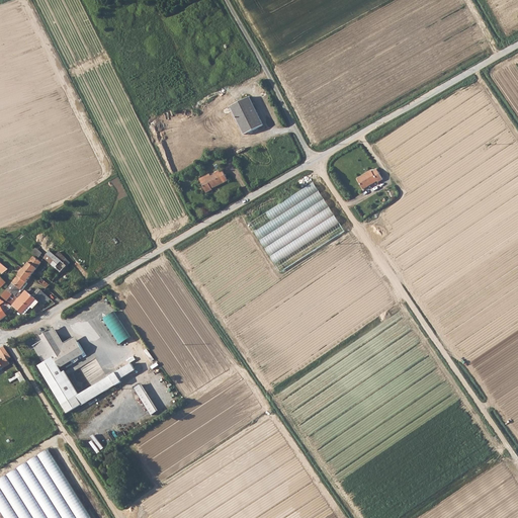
[(234,111),(245,132),(246,135),(265,125),(251,97),(232,106),(234,111)]
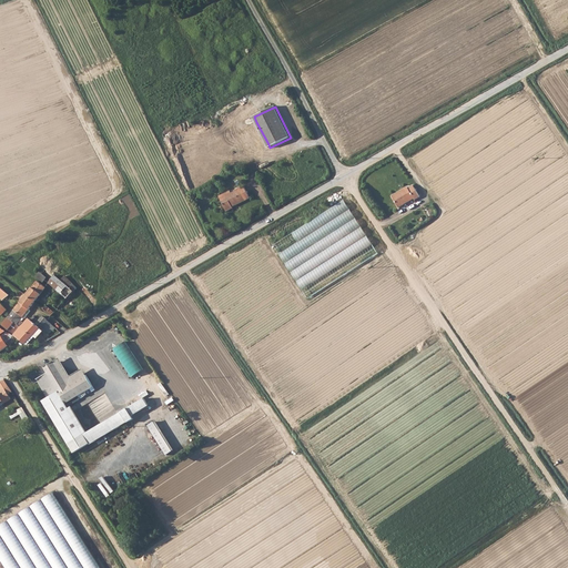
[(252,153),(269,144),(256,122),(241,130),(252,153)]
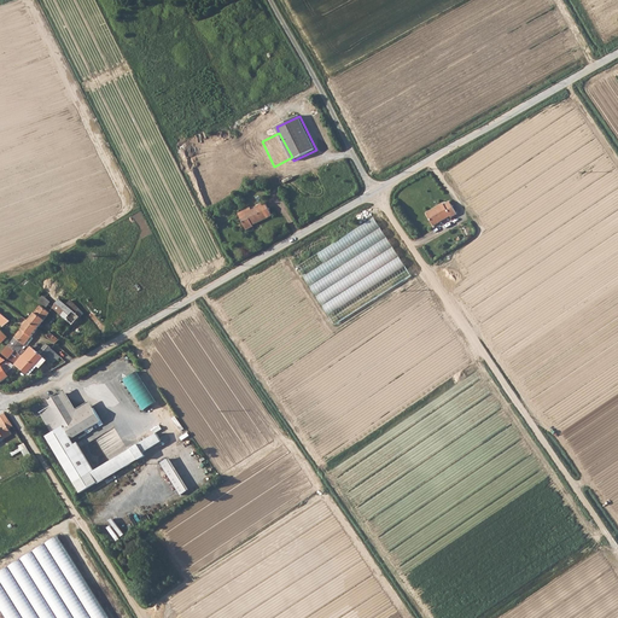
[(240,214),(249,231),(256,228),(254,225),(257,223),(258,223),(274,216),(267,202),(256,208),(257,209),(254,211),(251,208),(240,214)]
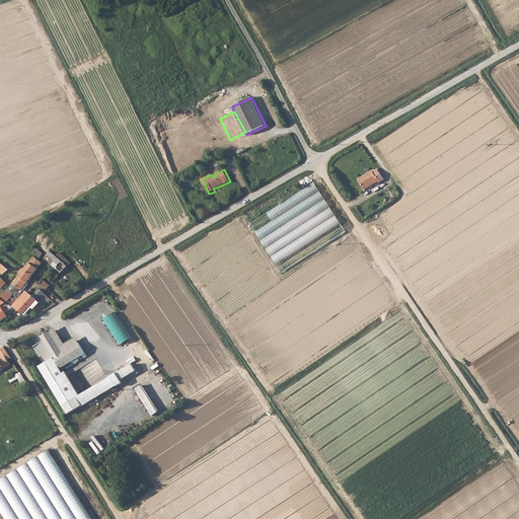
[(383,180),(378,169),(373,172),(372,171),(358,179),(364,190),(378,181),(379,182),(383,180)]
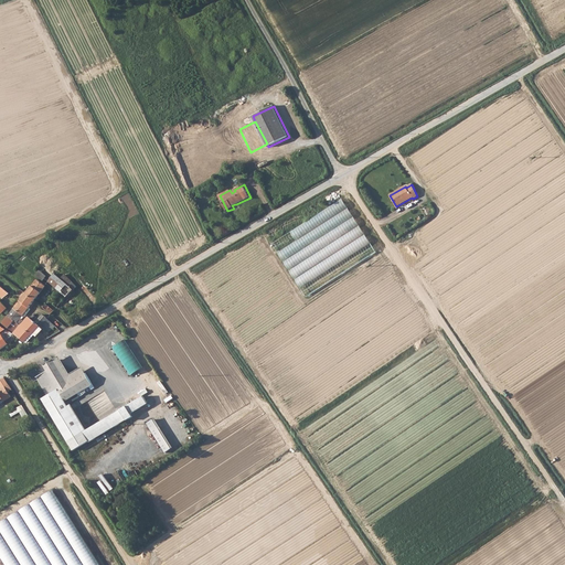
[(376,252),(342,199),(273,243),(307,296),(376,252)]
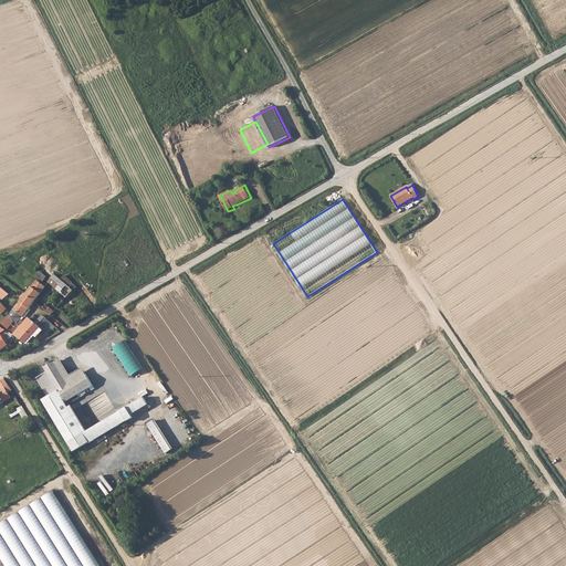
[(39,281),(28,294),(35,301),(45,287),(39,281)]
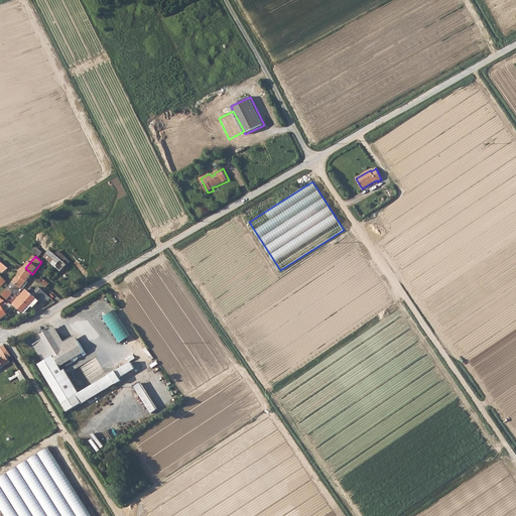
[(56,256),(51,263),(58,270),(61,272),(68,265),(56,256)]
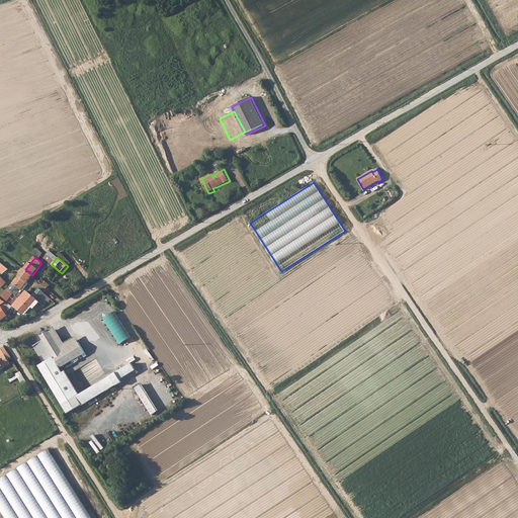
[(0,272),(2,275),(5,273),(8,269),(1,263),(0,263),(0,272)]
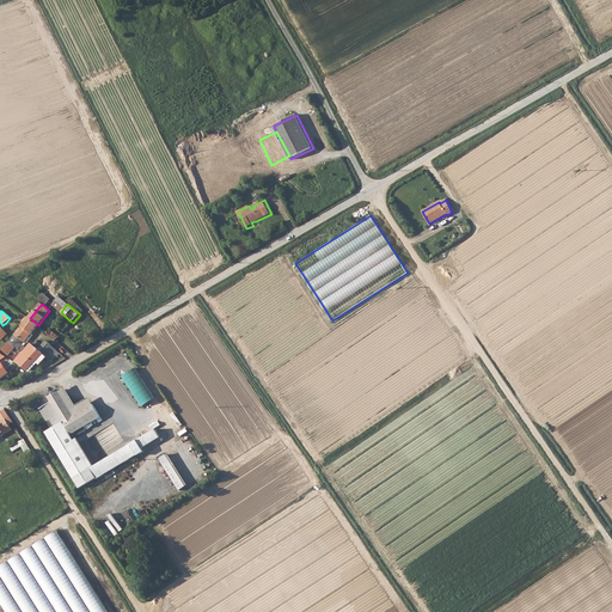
[(31,334),(38,325),(30,318),(23,328),(31,334)]
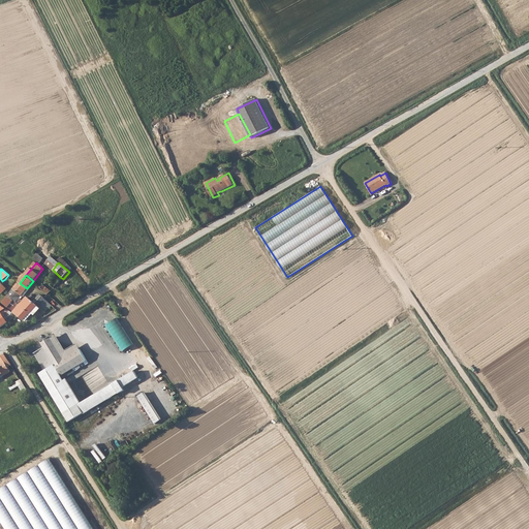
[(54,288),(63,279),(60,277),(52,286),(54,288)]
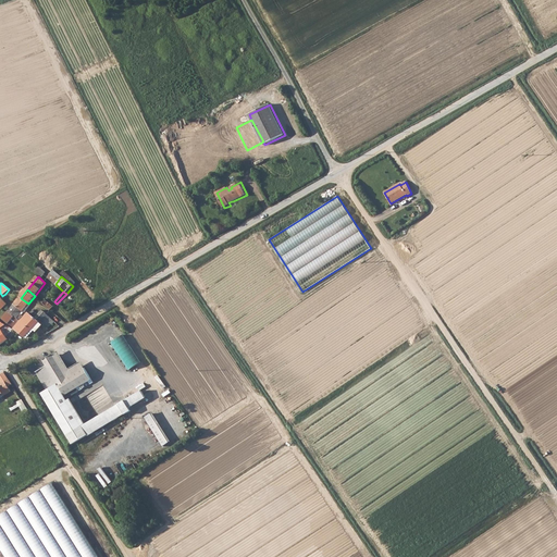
[(28,304),(21,298),(10,311),(3,320),(14,327),(23,317),(21,314),(28,304)]
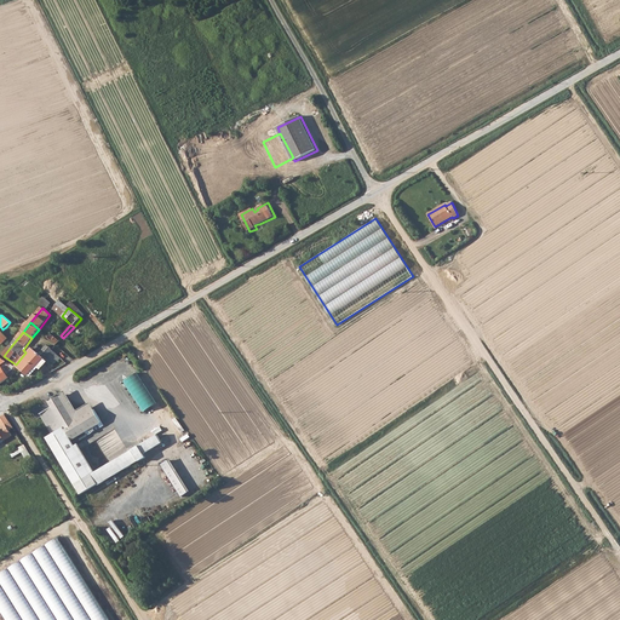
[(51,334),(49,337),(57,345),(59,343),(51,334)]
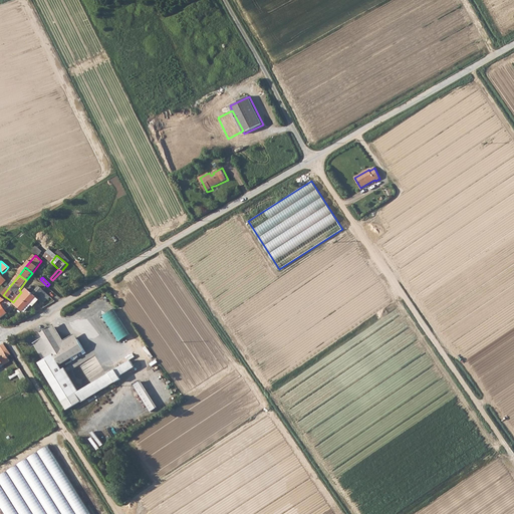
[(29,292),(37,298),(40,301),(41,300),(45,303),(51,297),(39,286),(33,293),(30,291),(29,292)]
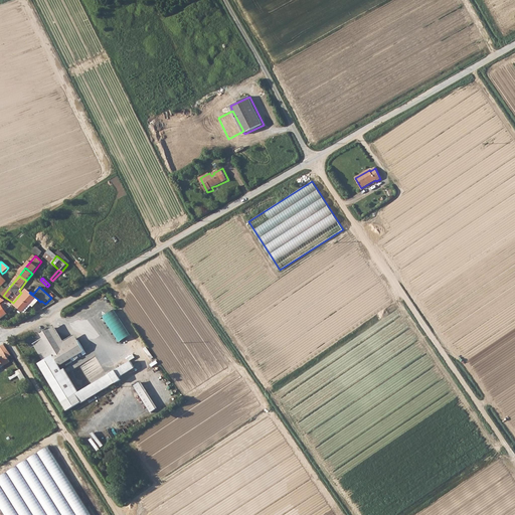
[(37,299),(29,293),(26,291),(14,305),(24,312),(37,299)]
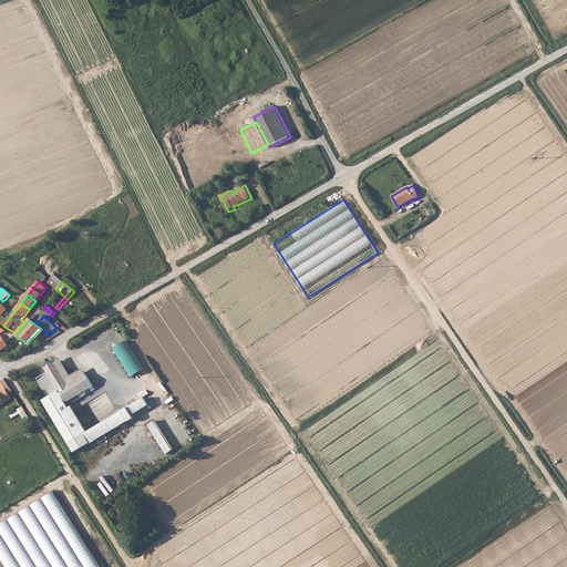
[(1,337),(9,347),(11,344),(16,342),(17,341),(14,339),(6,333),(1,337)]
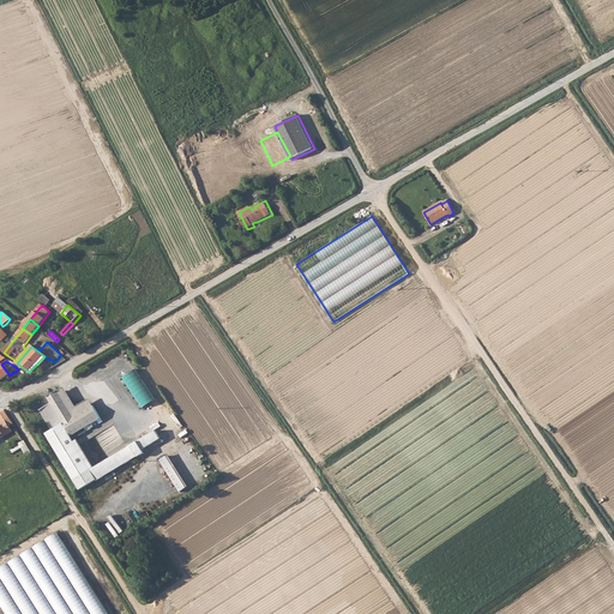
[(22,379),(25,384),(35,378),(31,373),(22,379)]
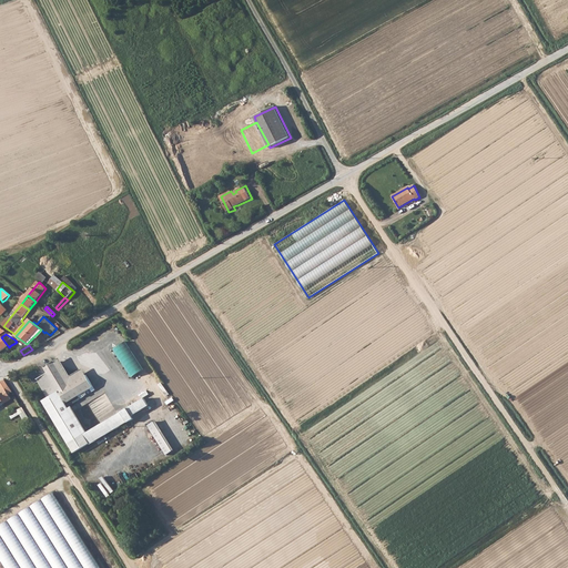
[(53,362),(68,386),(87,375),(83,369),(70,377),(59,359),(53,362)]
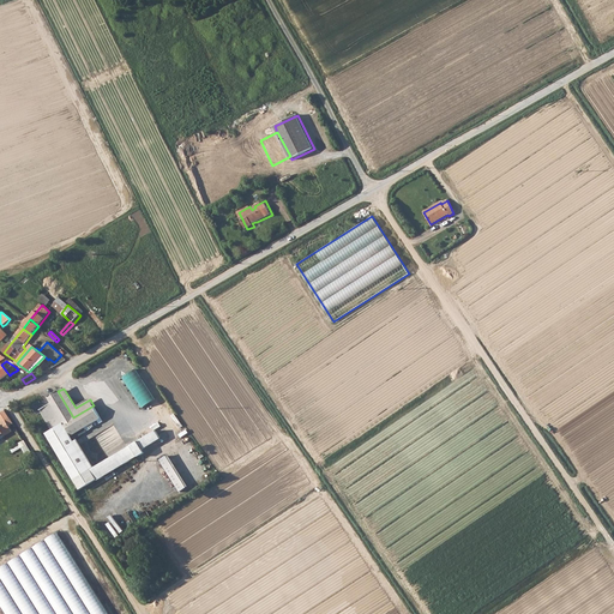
[(94,405),(73,417),(58,391),(53,395),(48,397),(49,398),(52,403),(64,423),(66,428),(96,410),(94,405)]
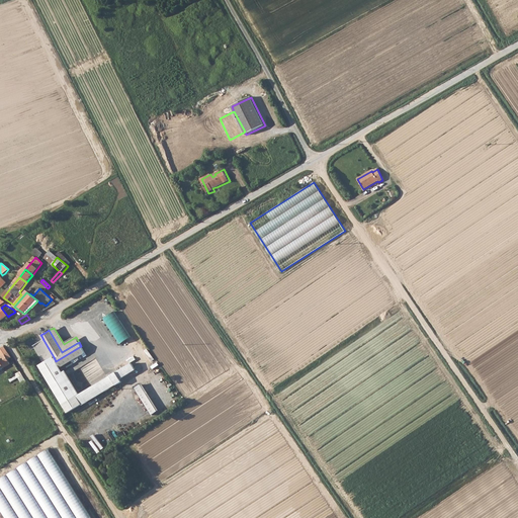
[(35,348),(44,363),(54,357),(44,340),(41,336),(34,340),(33,339),(27,342),(31,350),(35,348)]
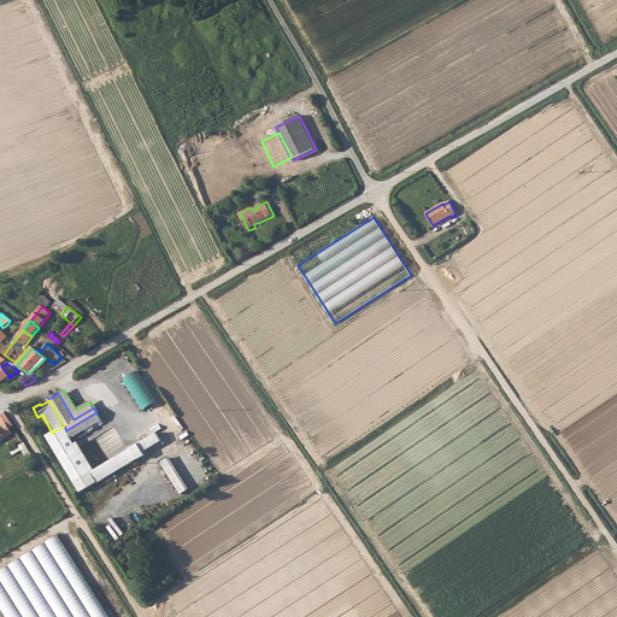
[(0,438),(4,436),(5,439),(17,432),(5,412),(0,415),(0,421),(3,425),(0,427),(0,438)]
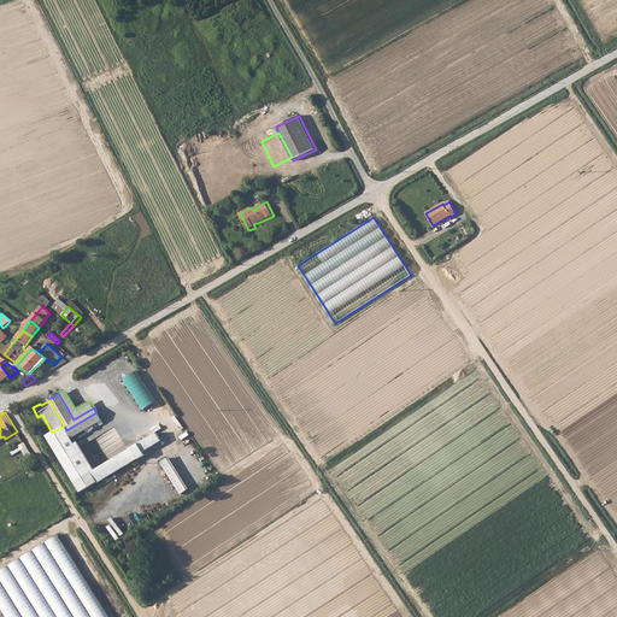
[(66,430),(71,439),(101,421),(97,412),(66,430)]
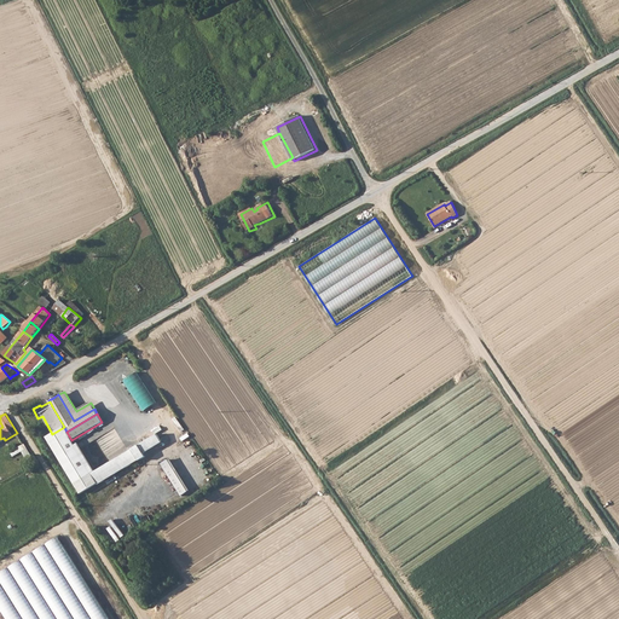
[(52,434),(46,438),(65,468),(81,495),(98,484),(99,485),(139,461),(139,462),(146,457),(144,455),(162,444),(157,435),(92,474),(71,440),(67,432),(64,427),(52,434)]
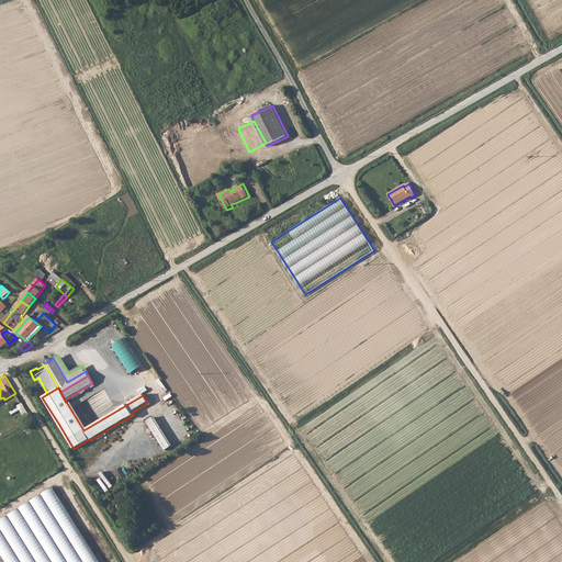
[(10,409),(12,414),(21,409),(23,413),(27,411),(23,403),(10,409)]
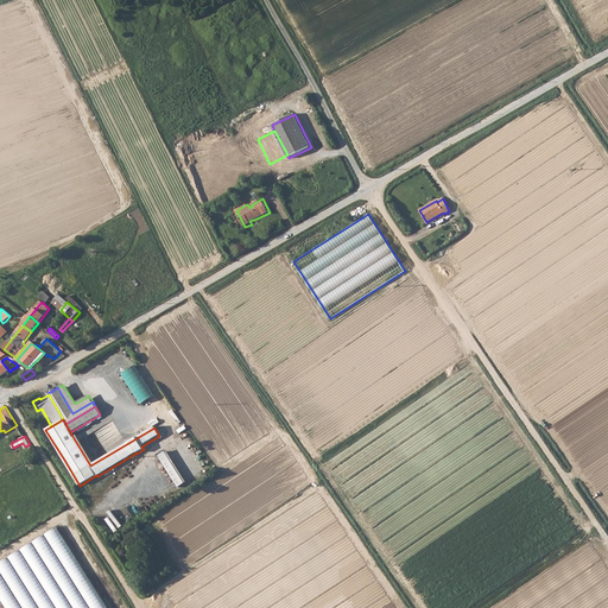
[(165,450),(157,456),(177,487),(185,482),(165,450)]
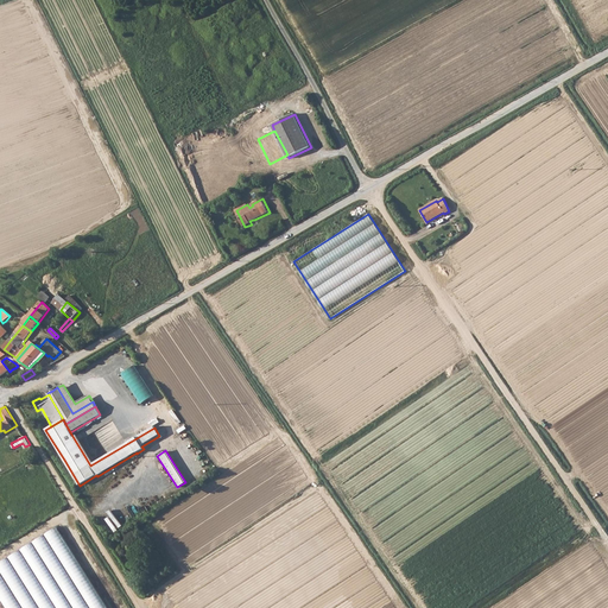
[(0,596),(7,607),(108,607),(58,527),(0,563),(0,596)]
